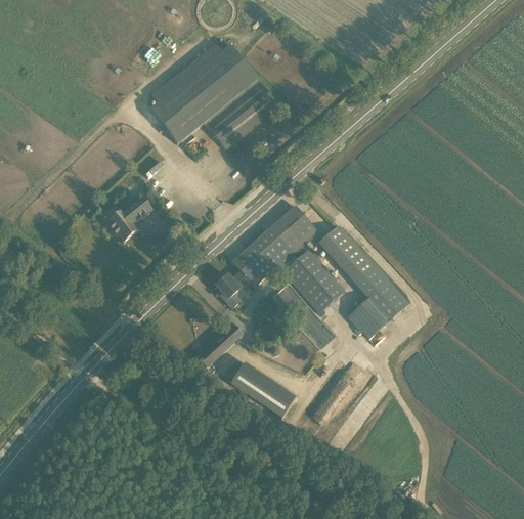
[(220,50),(157,102),(149,107),(178,142),(258,77),(230,42),(220,50)]
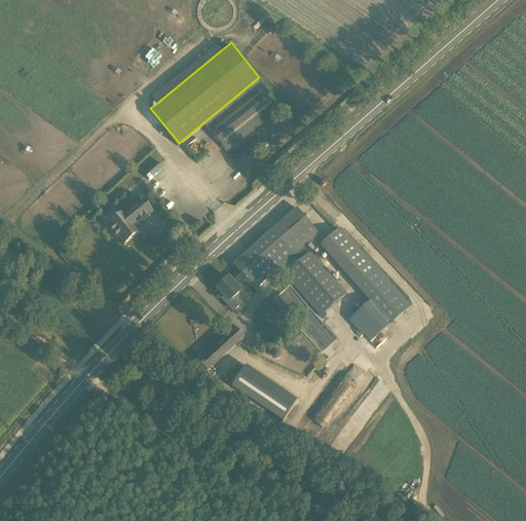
[(207,123),(219,139),(226,147),(279,104),(260,79),(207,123)]
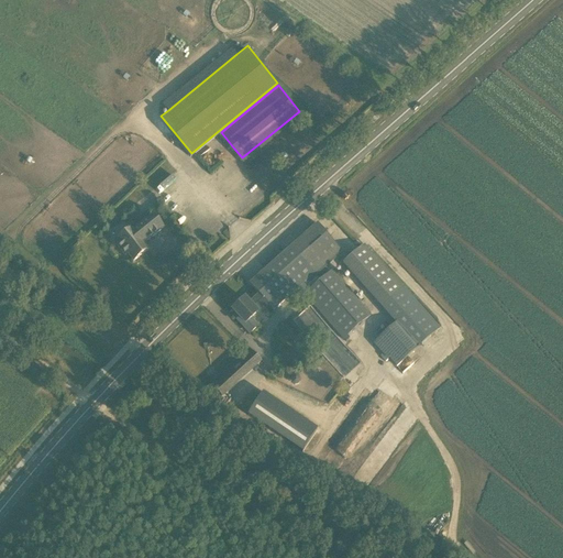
[(127,250),(133,258),(147,245),(143,240),(163,223),(152,210),(132,226),(131,225),(116,237),(117,238),(116,240),(124,251),(127,250)]
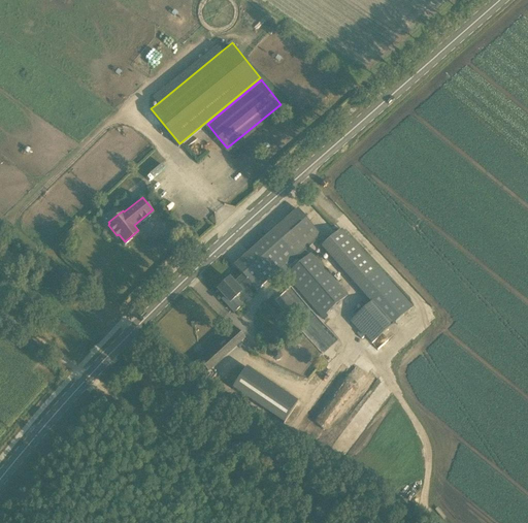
[(233,262),(242,272),(251,280),(256,286),(269,274),(272,278),(277,273),(287,284),(291,280),(322,315),(349,291),(310,250),(299,259),(294,253),(319,230),(297,205),(233,262)]
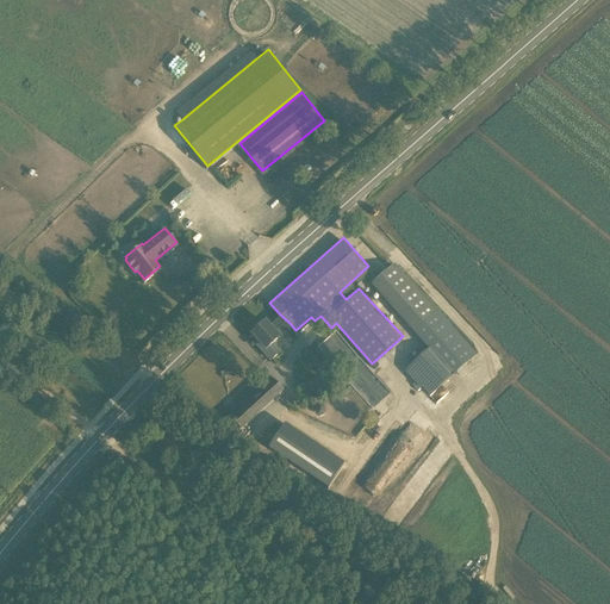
[(412,329),(434,310),(393,263),(371,282),(412,329)]
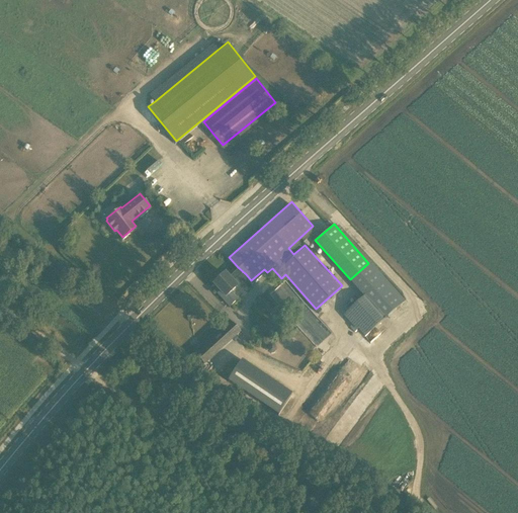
[(403,298),(370,262),(351,279),(363,293),(346,309),(366,331),(403,298)]
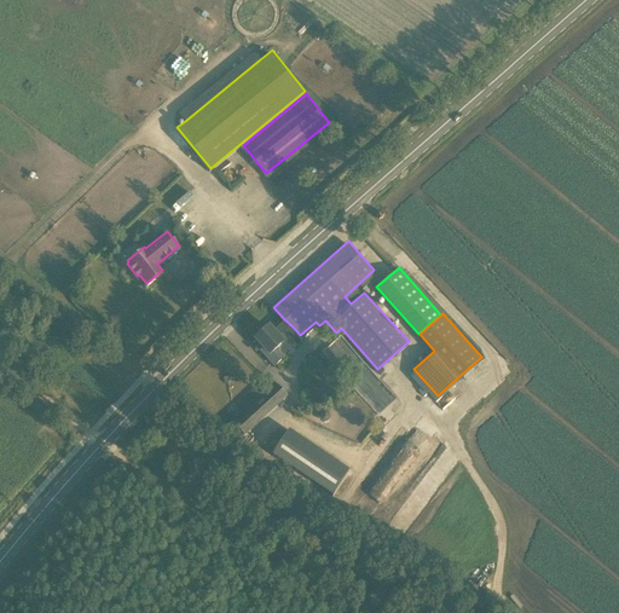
[(260,347),(275,362),(284,352),(277,345),(283,337),(294,328),(284,319),(275,329),(268,323),(255,336),(262,345),(260,347)]
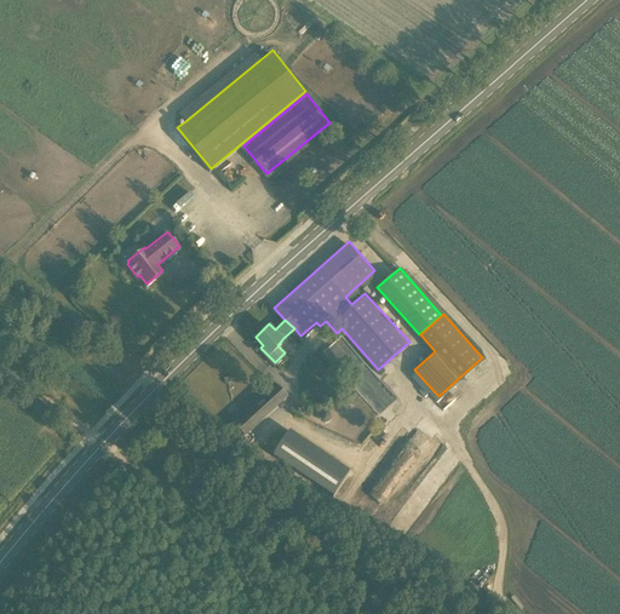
[(287,392),(274,379),(263,389),(276,403),(287,392)]
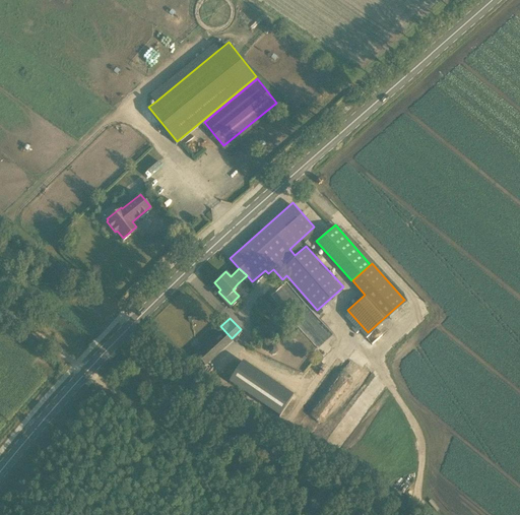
[(279,414),(293,392),(237,358),(222,380),(279,414)]
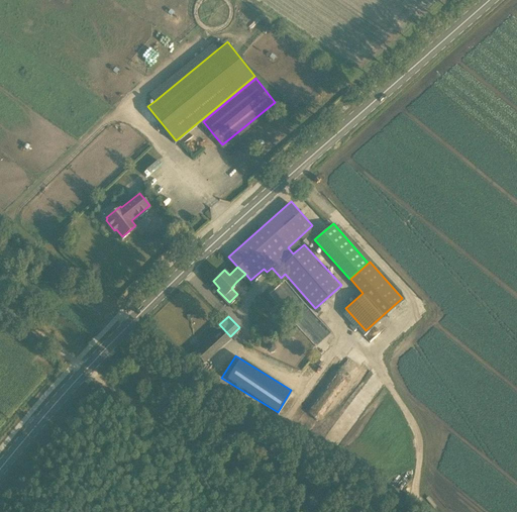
[(455,503),(458,497),(450,492),(447,498),(455,503)]
